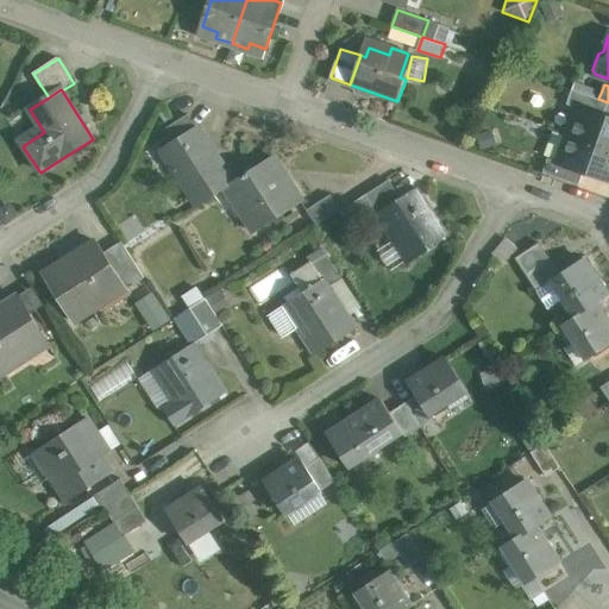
[(598,99),(572,90),(567,105),(578,108),(579,107),(603,117),(608,102),(598,99)]
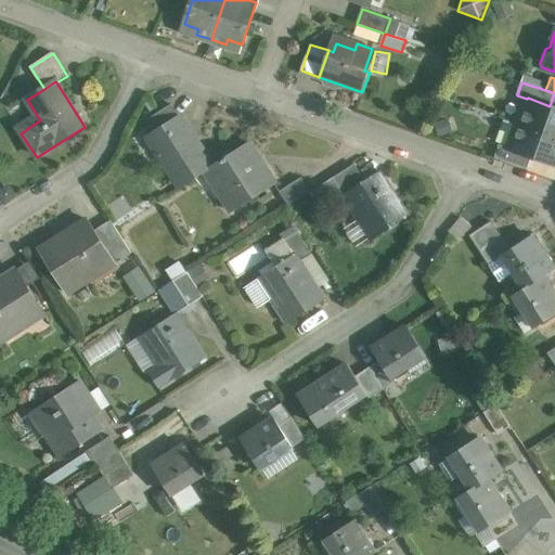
[(554,107),(550,106),(528,98),(527,99),(518,124),(554,136),(554,107)]
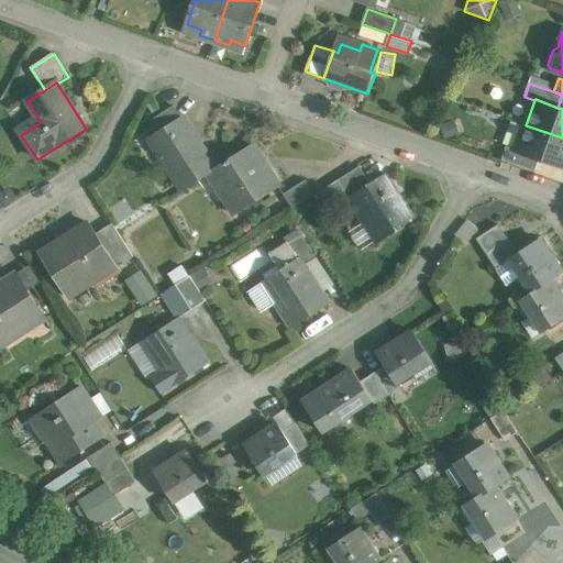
[(174,107),(152,121),(159,133),(181,119),(174,107)]
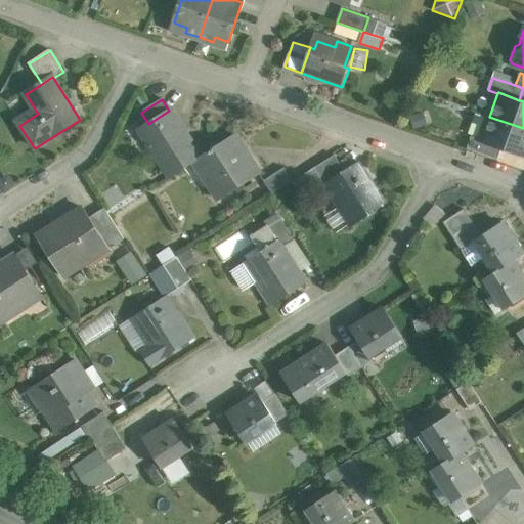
[(202,158),(170,110),(169,111),(148,124),(140,130),(171,177),(194,162),(202,158)]
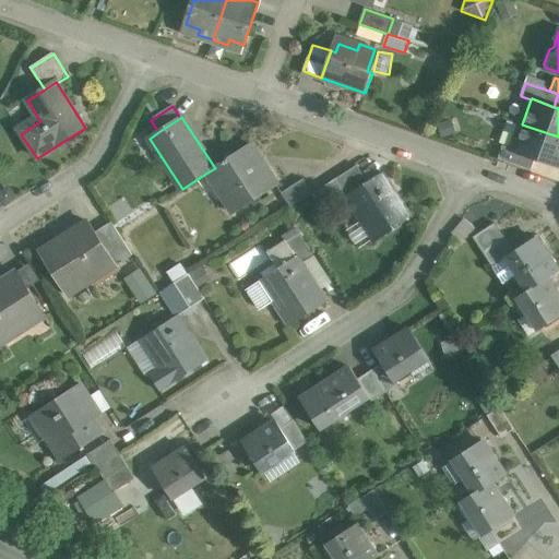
[(558,137),(522,125),(513,150),(536,158),(558,166),(558,137)]
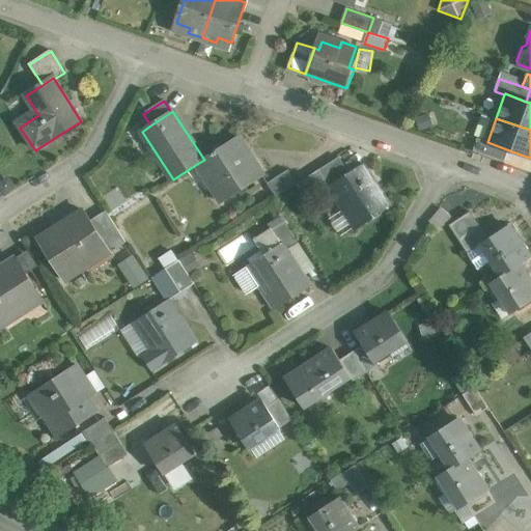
[(204,160),(197,164),(222,203),(263,176),(239,137),(204,160)]
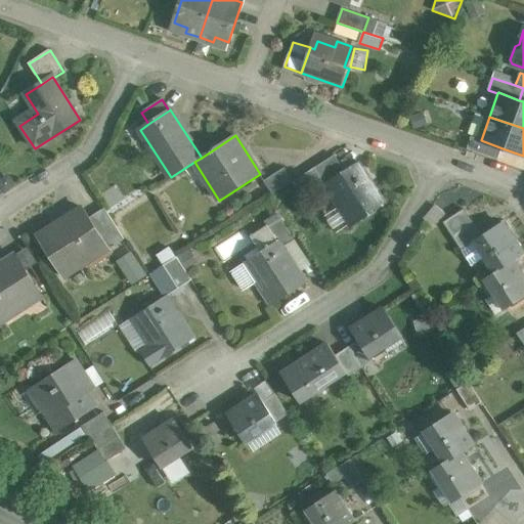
[(481,140),(472,136),(468,148),(498,160),(503,148),(481,140)]
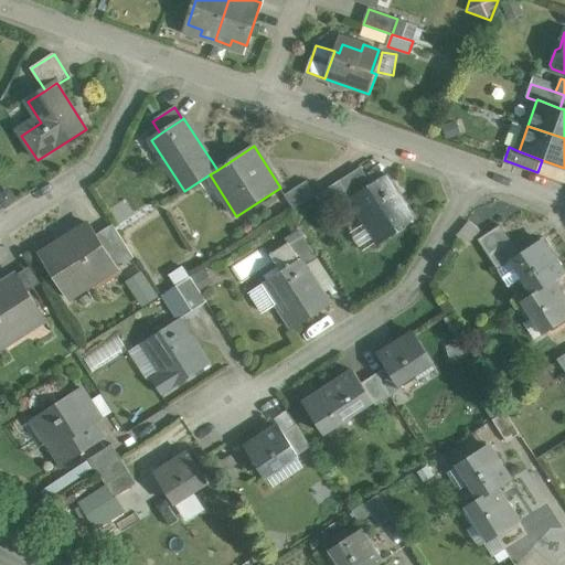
[(361,168),(339,182),(349,199),(372,184),(361,168)]
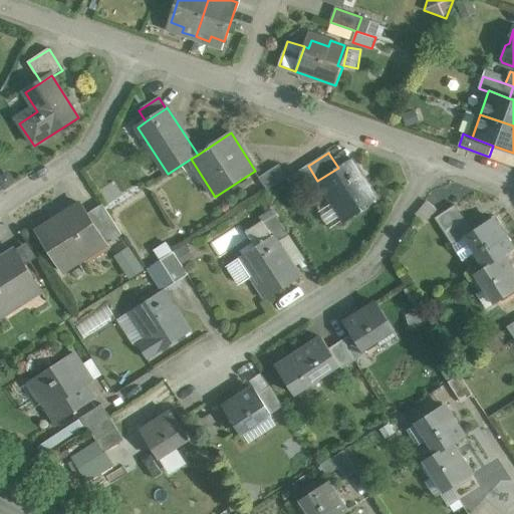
[(338,168),(317,181),(345,223),(378,201),(351,159),(338,168)]
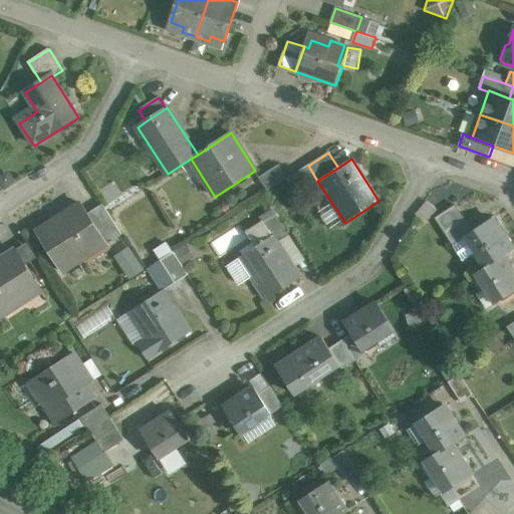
[(279,165),(259,178),(268,192),(288,179),(279,165)]
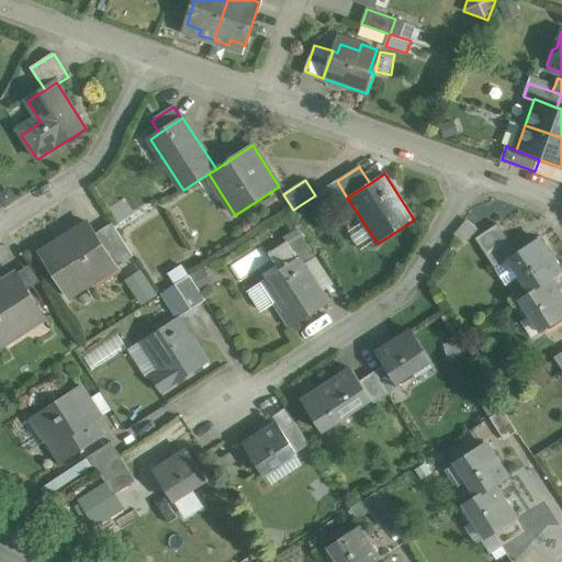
[(89,223),(41,254),(69,298),(117,267),(96,234),(89,223)]
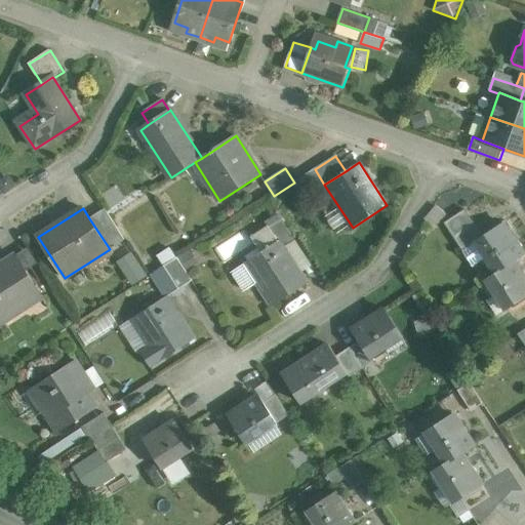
[(125,240),(105,208),(89,218),(110,249),(125,240)]
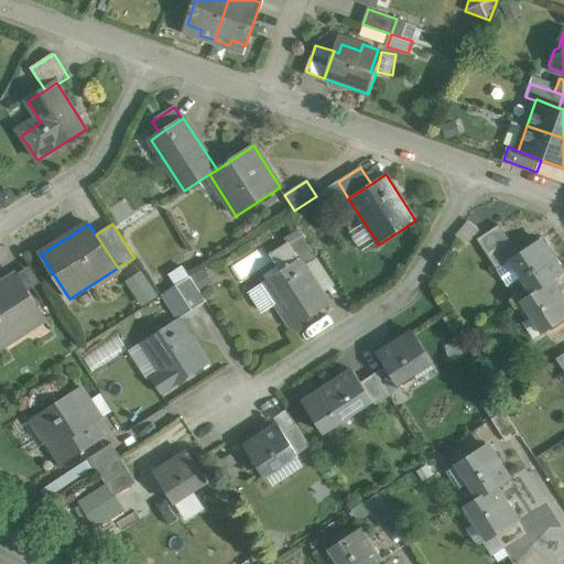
[(500,225),(478,240),(488,255),(510,240),(500,225)]
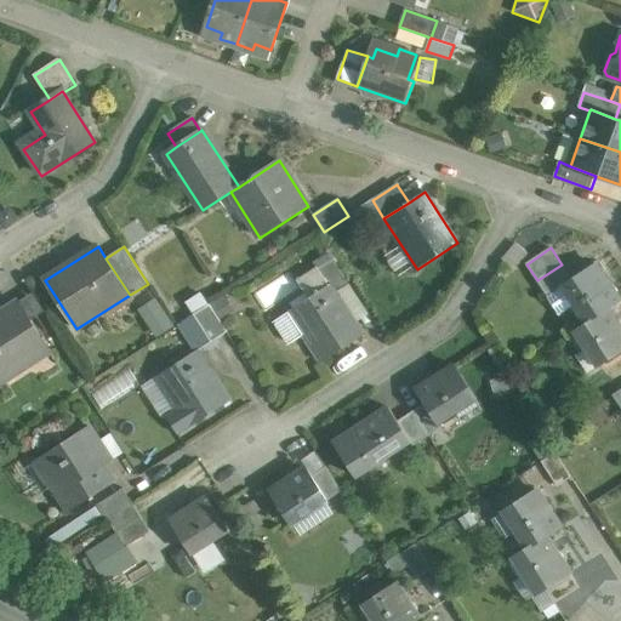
[(349,284),(334,260),(319,269),(329,285),(330,285),(336,292),(349,284)]
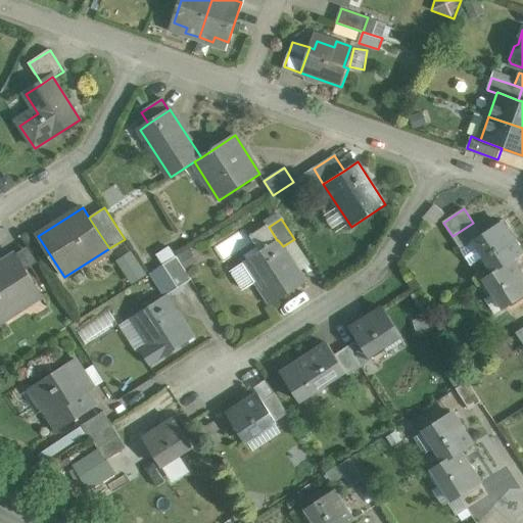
[(473,223),(453,236),(462,250),(475,242),(475,241),(481,236),(473,223)]
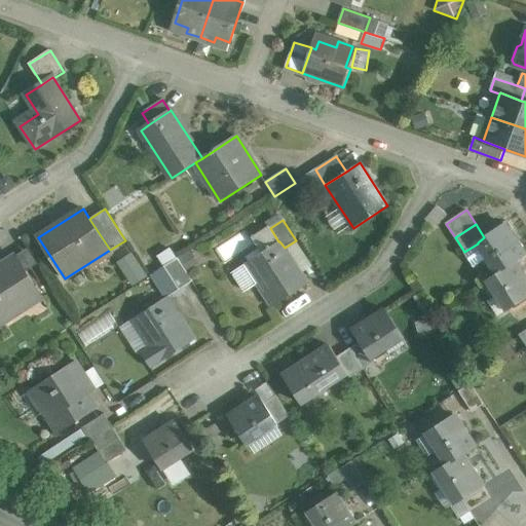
[(525,255),(505,224),(484,237),(478,242),(478,243),(464,252),(474,267),(488,258),(497,273),(515,262),(525,255)]
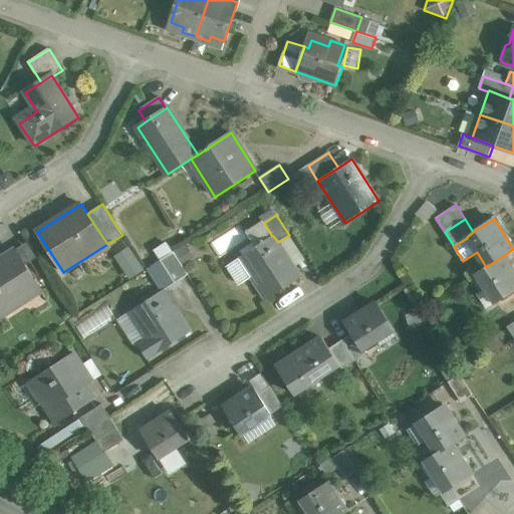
[(278,242),(273,236),(272,236),(240,258),(229,265),(228,269),(238,283),(241,284),(252,277),(267,299),(301,278),(278,242)]
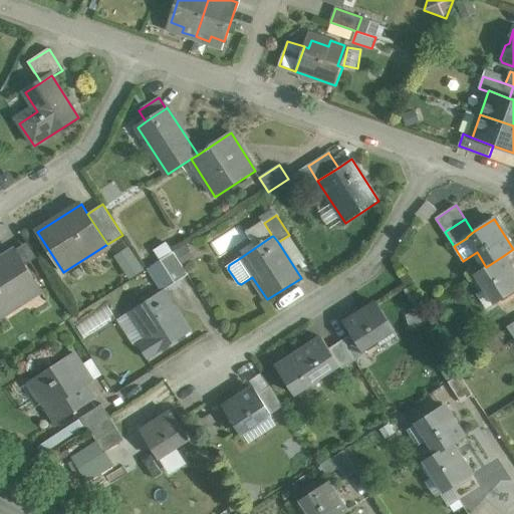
[(186,242),(175,249),(184,263),(195,255),(186,242)]
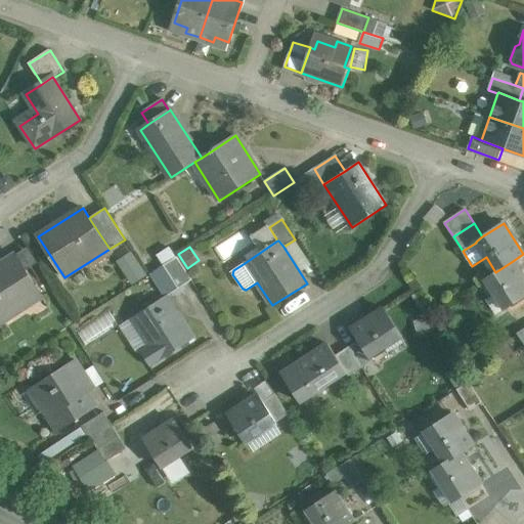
[(117,261),(132,286),(148,275),(132,252),(117,261)]
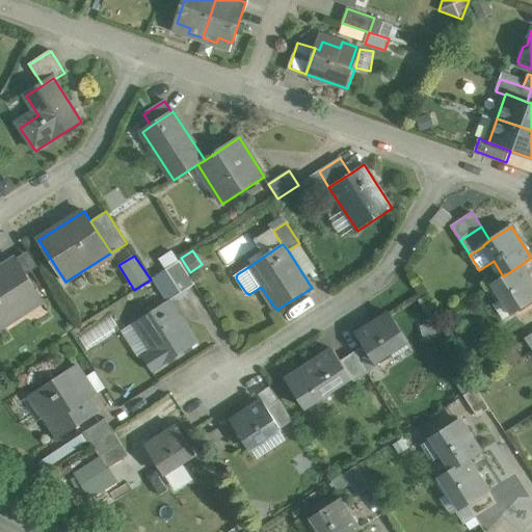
[(16,259),(0,268),(0,328),(44,301),(16,259)]
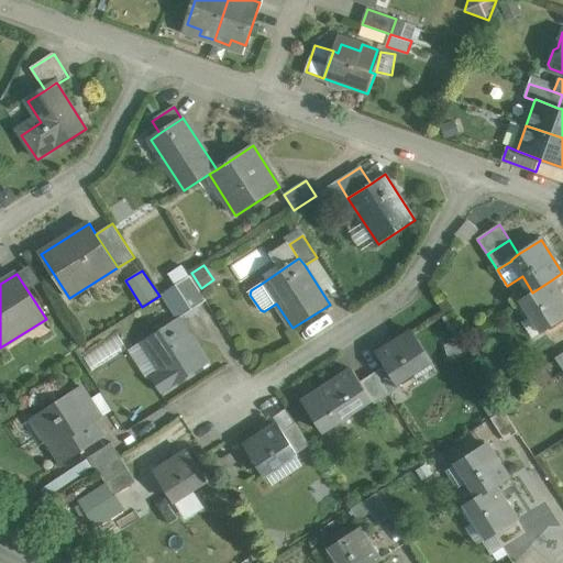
[(207,301),(190,276),(176,286),(192,311),(207,301)]
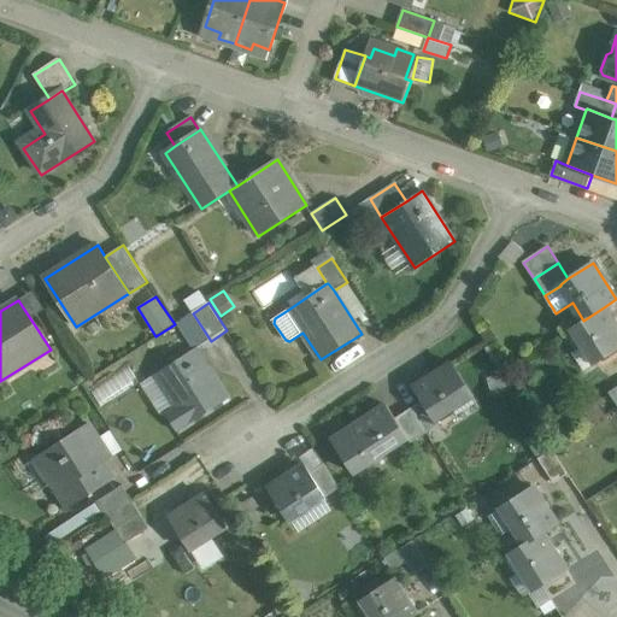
[(616,350),(616,327),(604,307),(583,321),(571,328),(595,364),(616,350)]
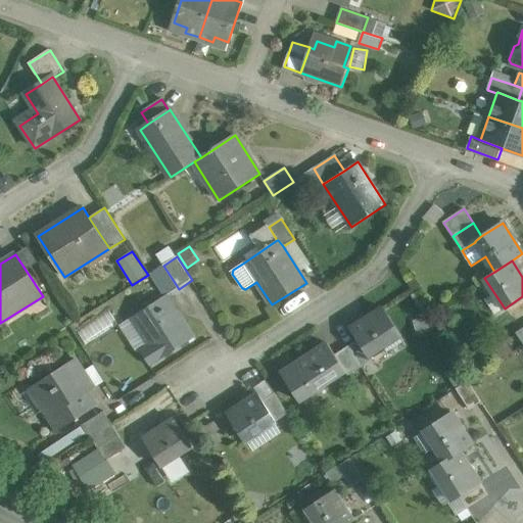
[(179,289),(163,266),(156,270),(172,293),(179,289)]
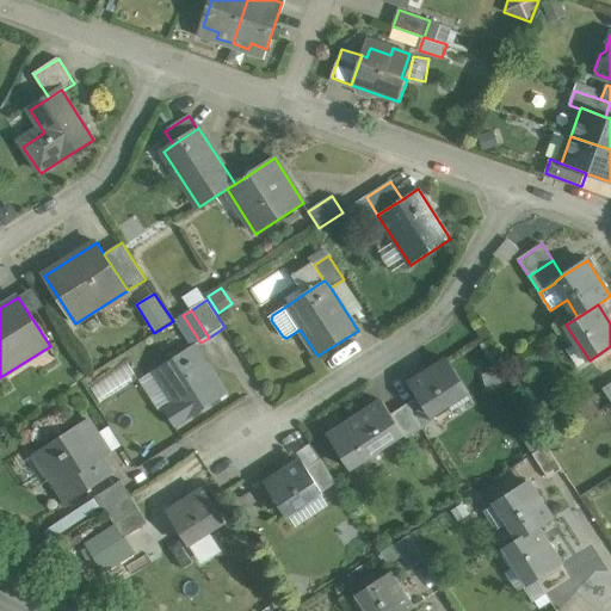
[(195,345),(154,371),(174,403),(165,409),(177,429),(227,396),(195,345)]
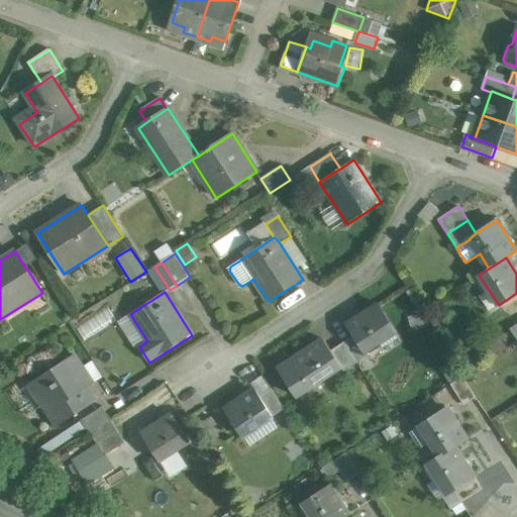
[(109,305),(79,320),(86,334),(116,320),(109,305)]
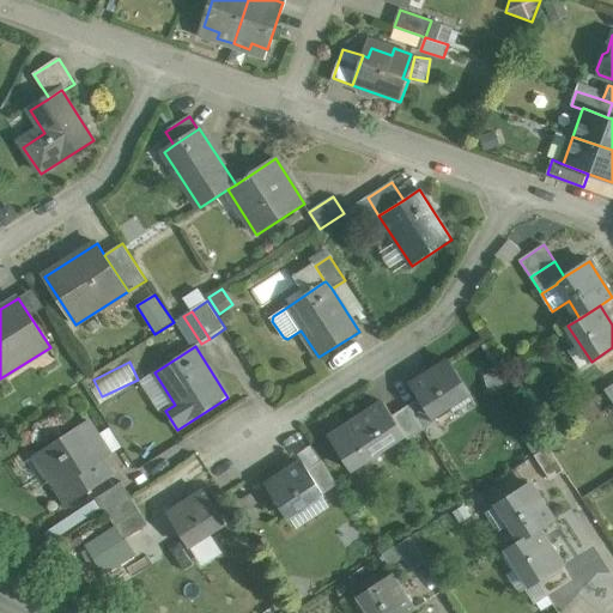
[(449,362),(412,384),(420,398),(434,417),(435,417),(469,394),(449,362)]
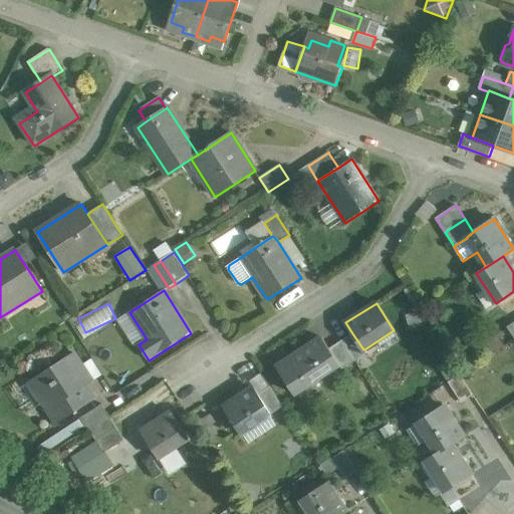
[(363,349),(352,333),(341,341),(354,361),(367,353),(364,349),(363,349)]
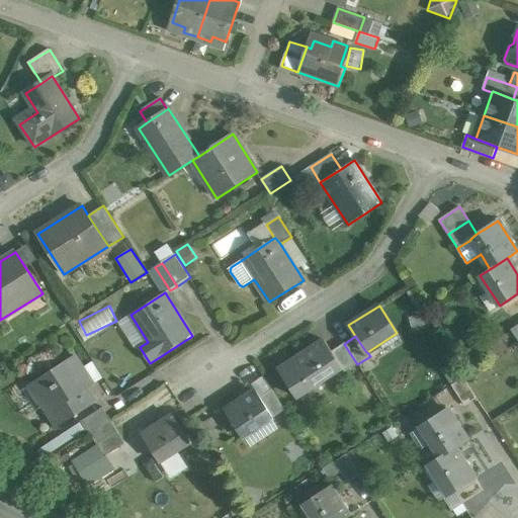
[(325,340),(279,370),(296,398),(342,367),(343,367),(332,351),(325,340)]
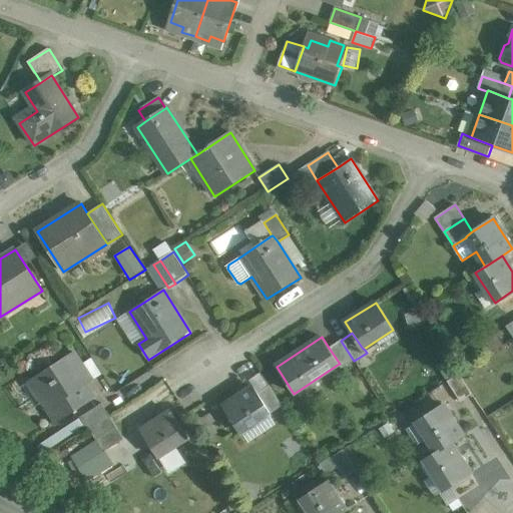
[(354,361),(341,341),(329,348),(340,364),(339,364),(342,369),(354,361)]
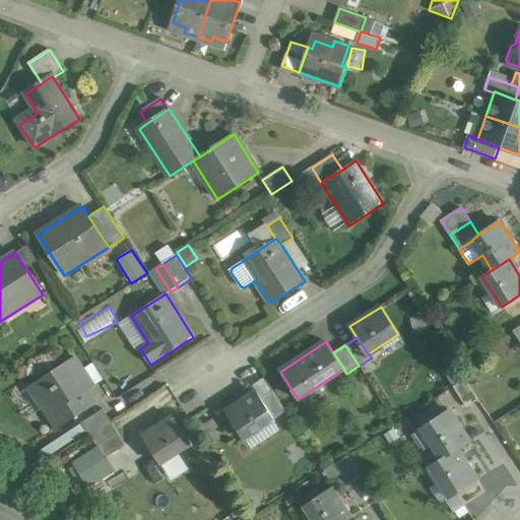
[(75,358),(30,386),(58,429),(95,404),(82,384),(89,380),(75,358)]
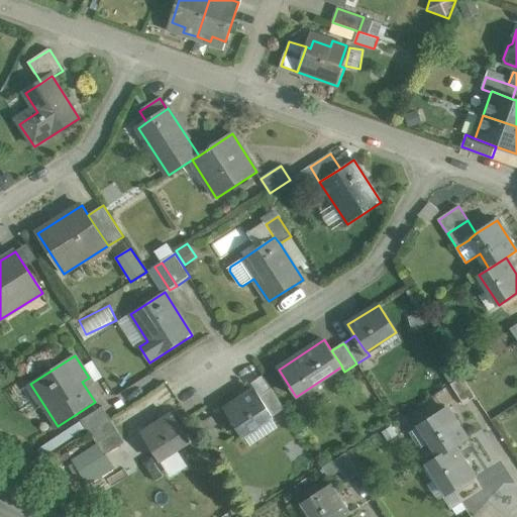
[(477,397),(463,377),(451,385),(464,405),(477,397)]
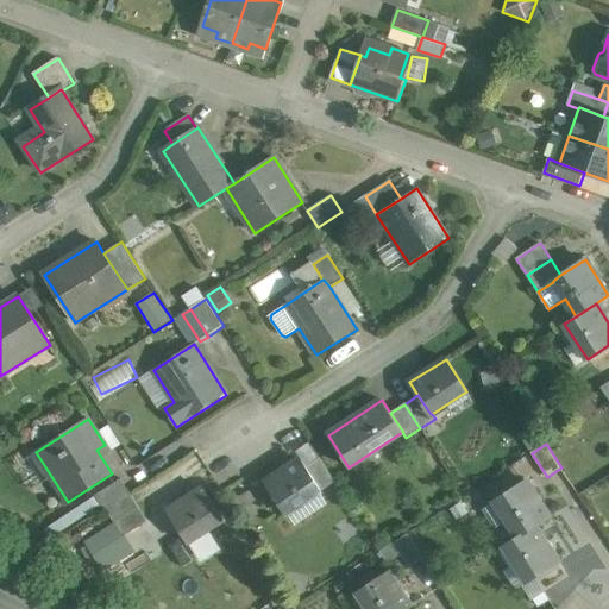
[(336,482),(320,458),(307,466),(322,491),(336,482)]
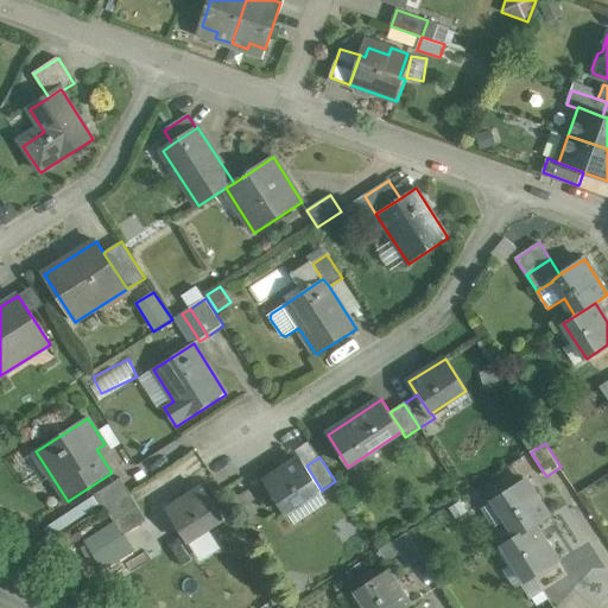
[(306,466),(301,458),(265,482),(285,514),(322,491),(306,466)]
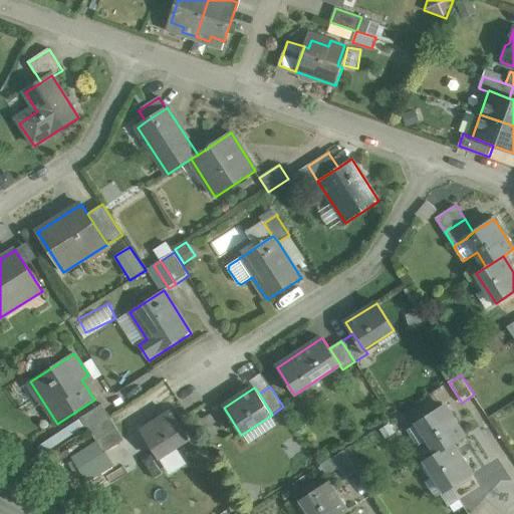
[(102,405),(80,419),(87,430),(89,429),(109,416),(102,405)]
